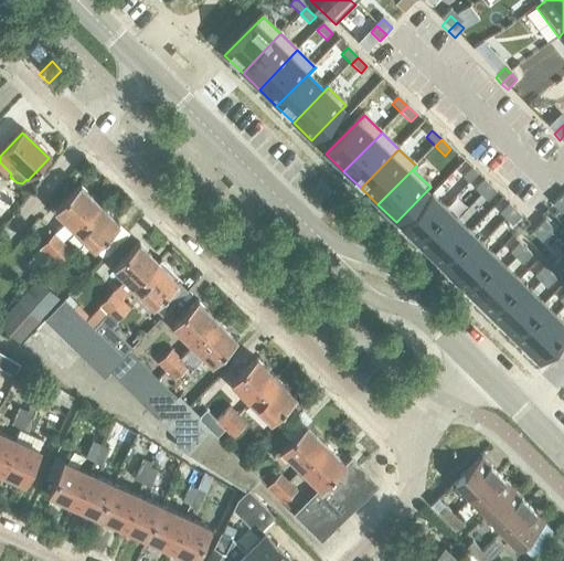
[(471,169),(463,179),(469,184),(478,176),(471,169)]
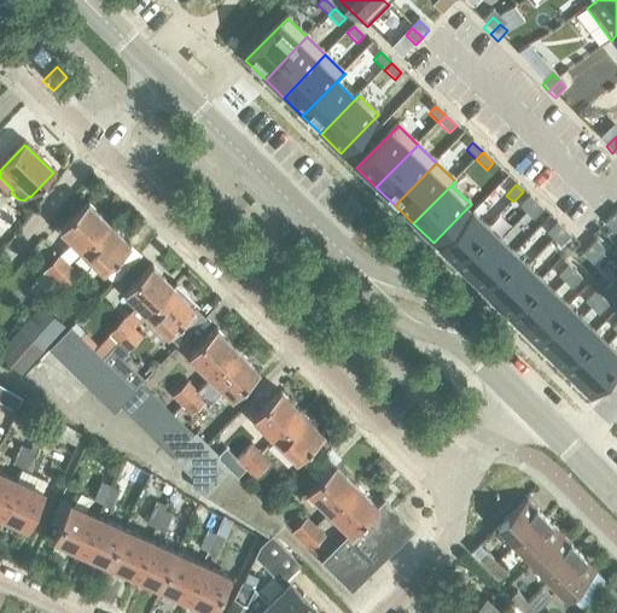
[(530,198),(519,209),(527,215),(536,205),(530,198)]
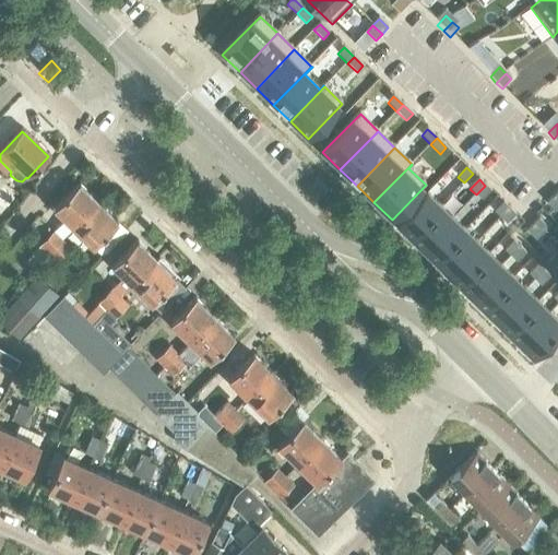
[(54,210),(73,229),(98,204),(79,185),(54,210)]
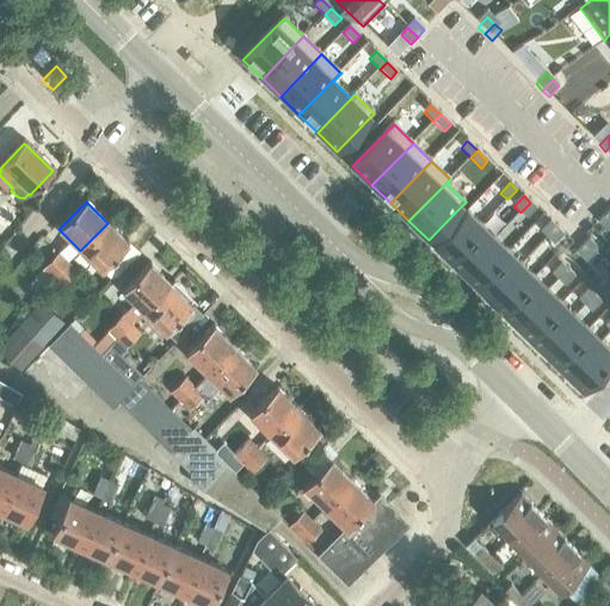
[(530,203),(521,212),(528,220),(537,209),(530,203)]
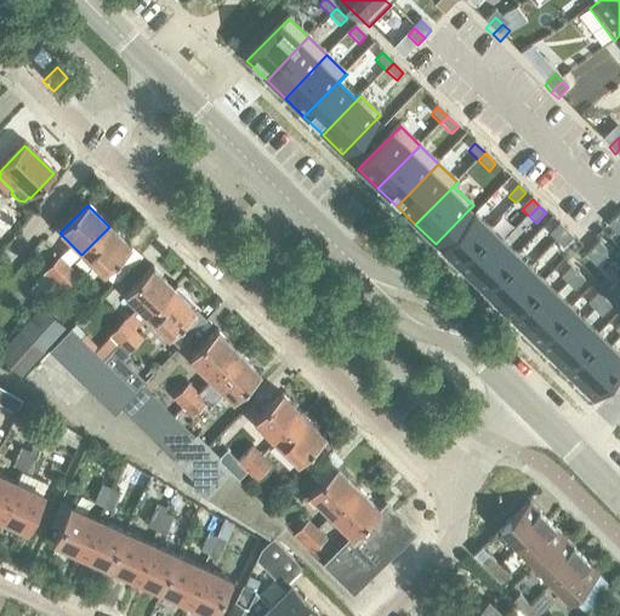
[(475,216),(441,250),(455,264),(489,229),(475,216)]
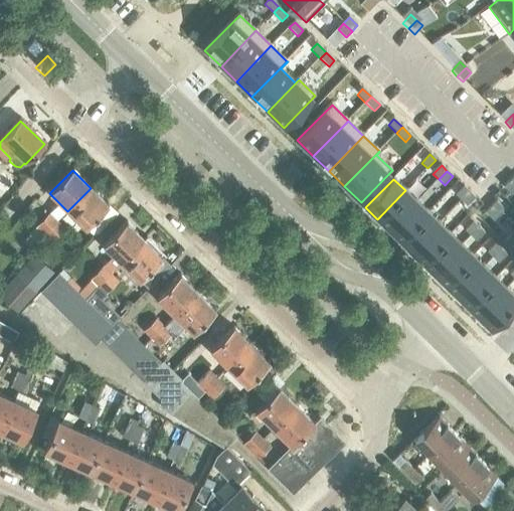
[(513,186),(509,182),(504,188),(512,196),(513,194),(513,186)]
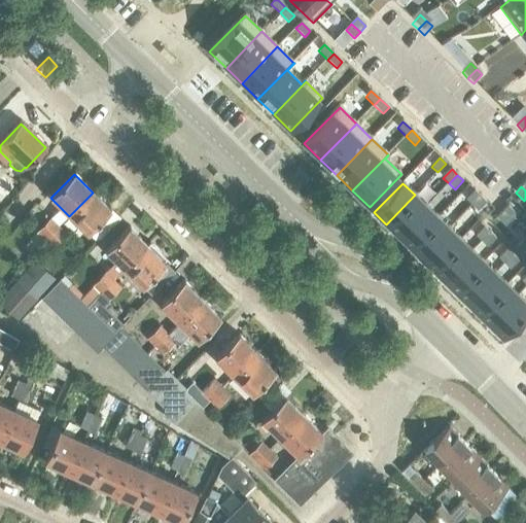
[(475,192),(466,200),(471,206),(481,197),(475,192)]
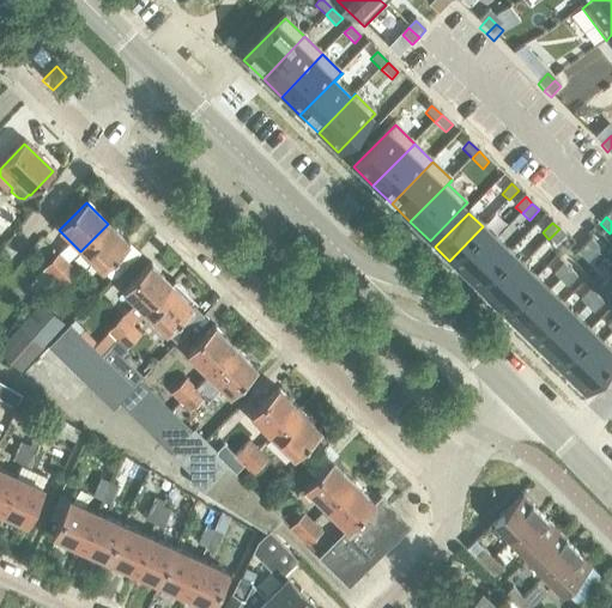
[(108,224),(80,251),(102,273),(129,245),(108,224)]
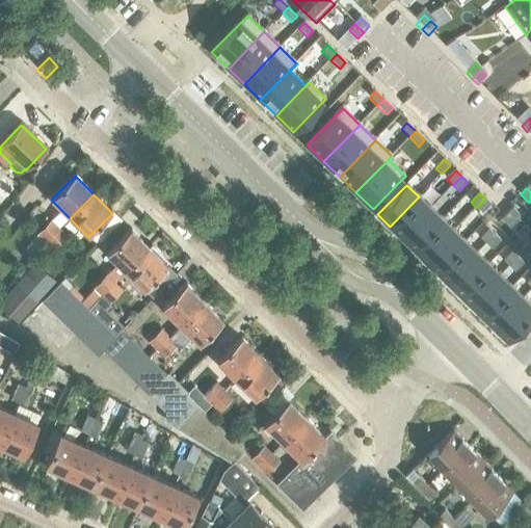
[(419,196),(390,227),(402,238),(430,208),(419,196)]
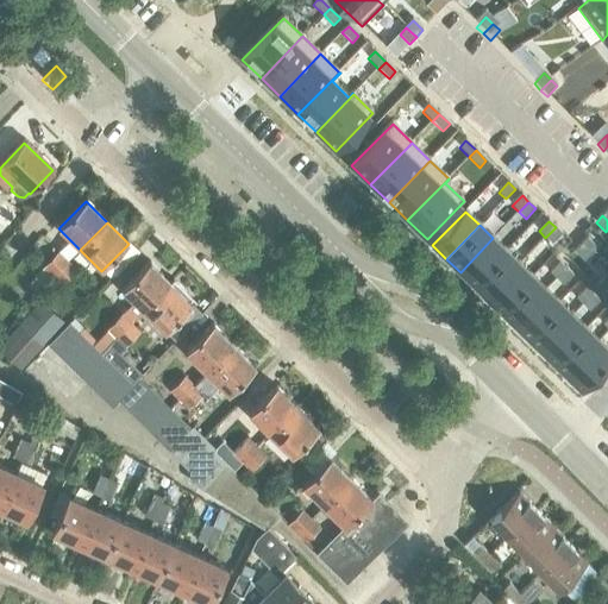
[(556,227),(545,238),(552,245),(562,234),(556,227)]
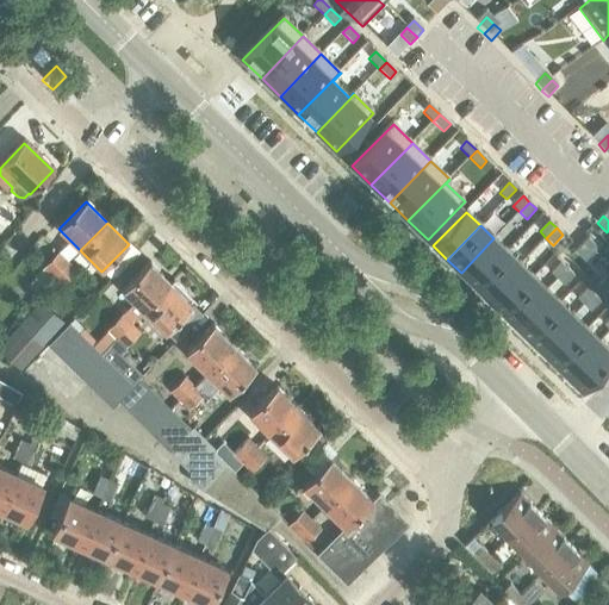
[(493,238),(461,273),(474,286),(508,251),(493,238)]
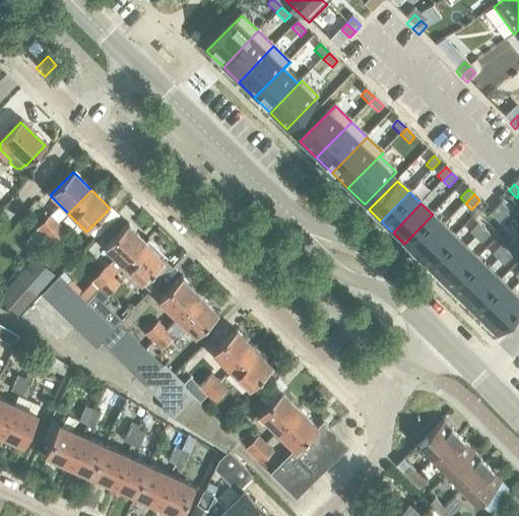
[(501,203),(496,209),(504,218),(510,212),(501,203)]
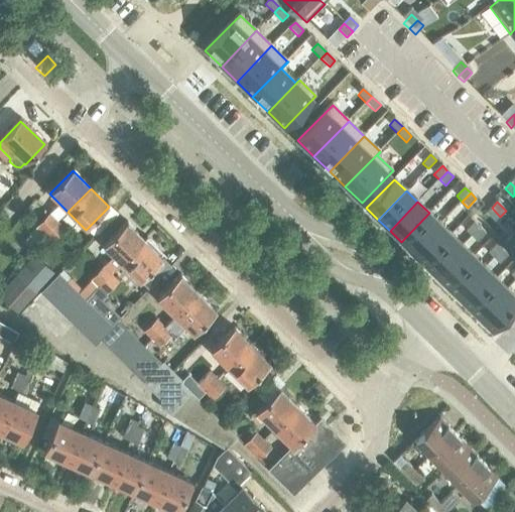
[(492,208),(486,214),(494,222),(500,217),(492,208)]
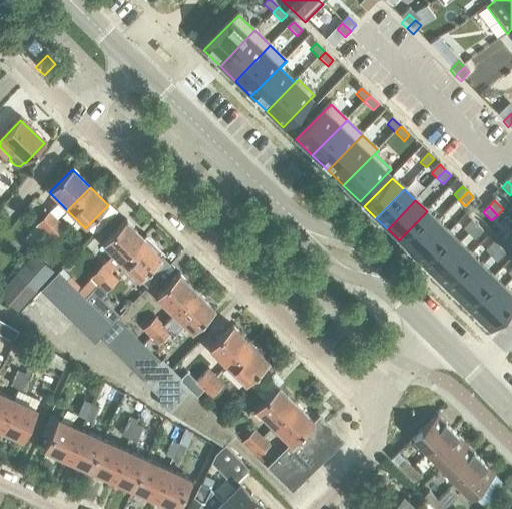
[(427,211),(399,240),(410,250),(438,222),(427,211)]
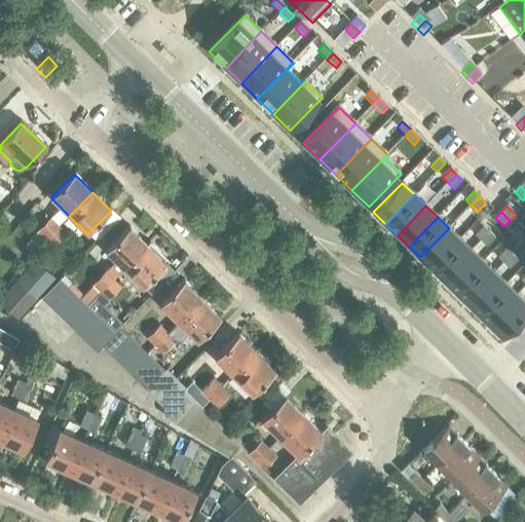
[(38,233),(45,240),(58,228),(50,221),(38,233)]
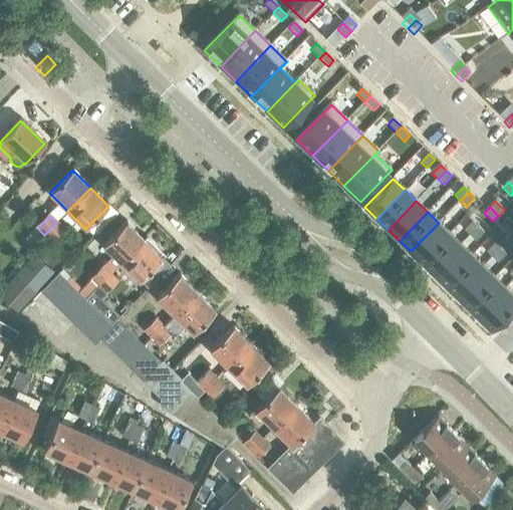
[(472,222),(464,231),(470,236),(478,228),(472,222)]
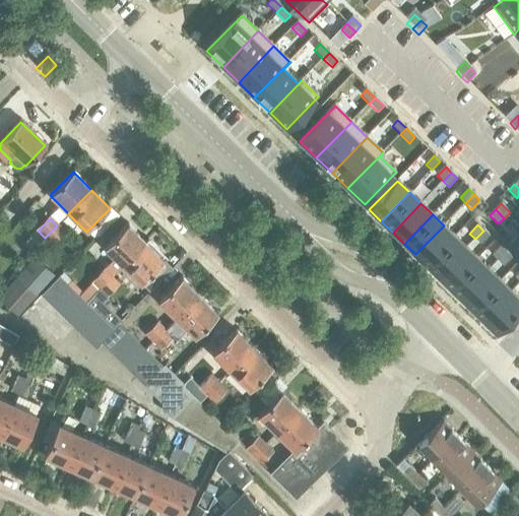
[(57,226),(45,238),(53,245),(64,233),(57,226)]
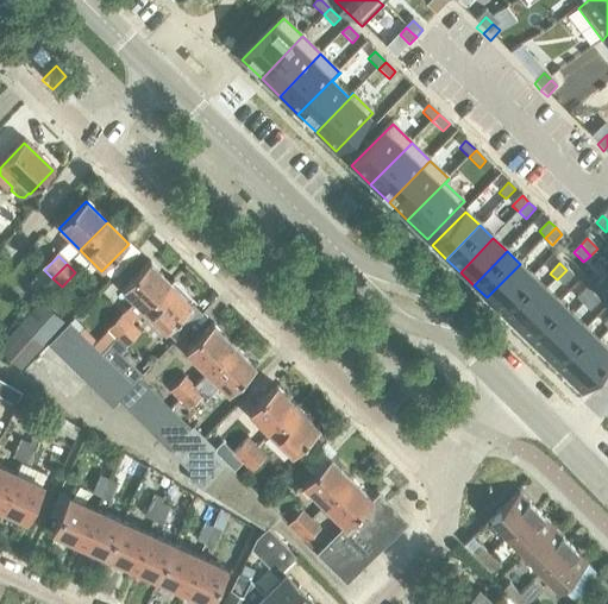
[(135,303),(121,316),(131,325),(143,312),(170,284),(150,264),(123,291),(135,303)]
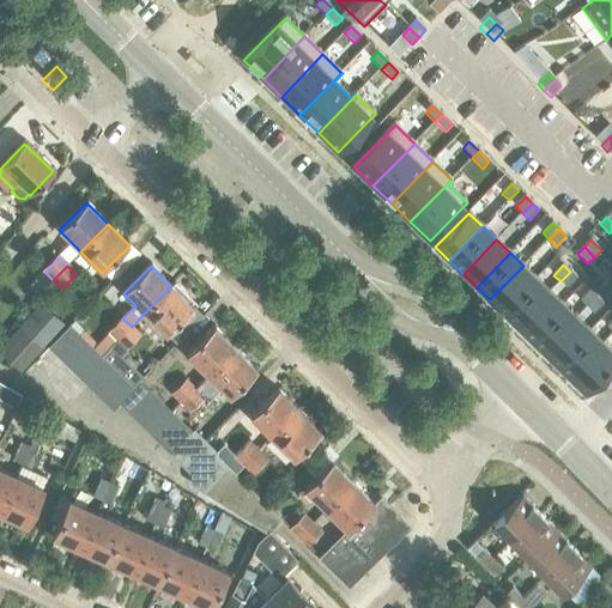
[(523,266),(490,299),(503,312),(537,279),(523,266)]
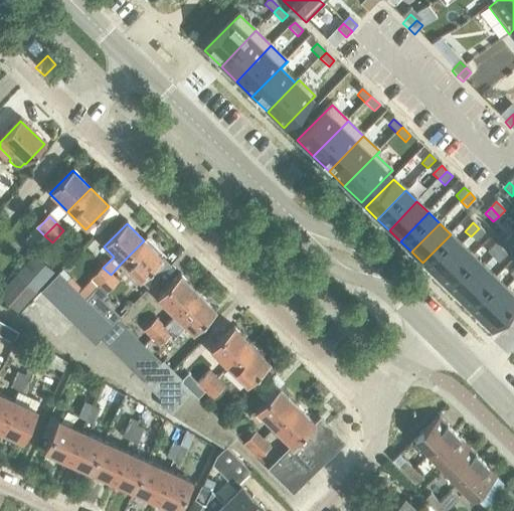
[(479,228),(471,236),(476,242),(485,233),(479,228)]
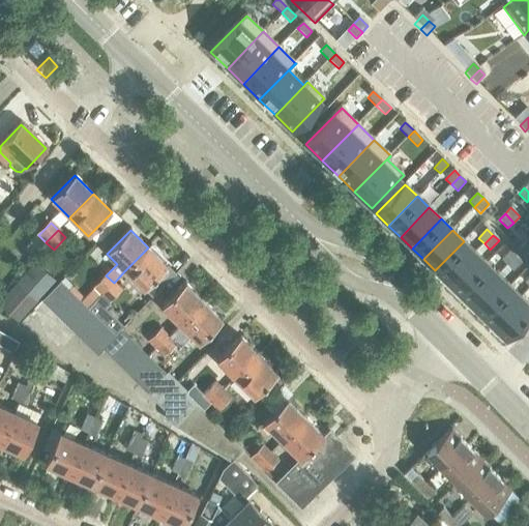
[(528,237),(517,250),(528,261),(528,237)]
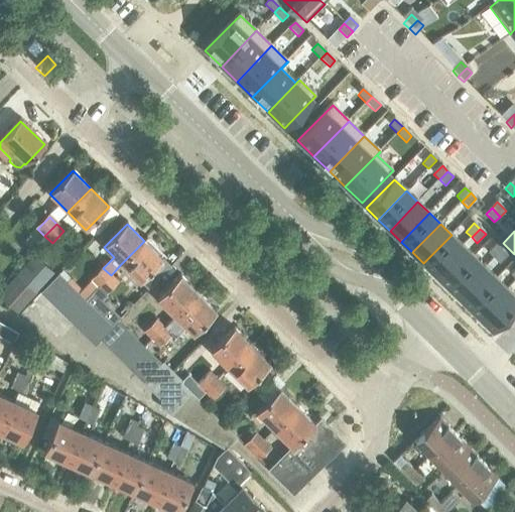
[(452,235),(423,263),(434,274),(463,246),(452,235)]
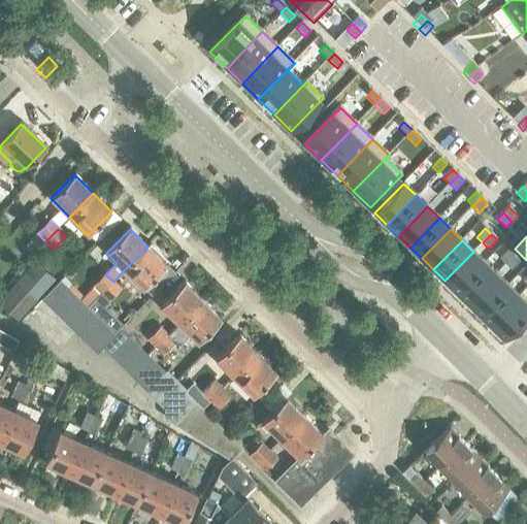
[(147,247),(124,270),(143,289),(152,297),(175,273),(166,265),(147,247)]
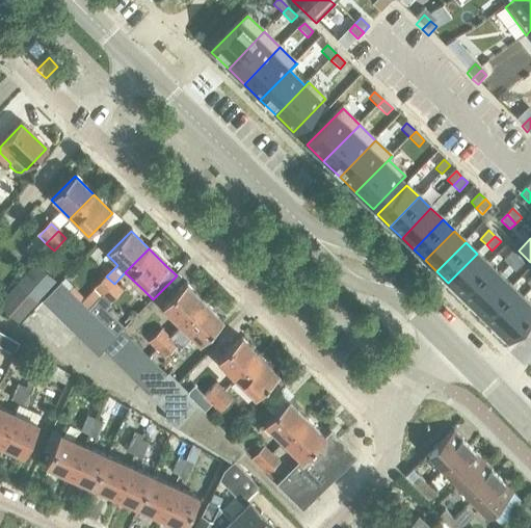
[(511,253),(503,261),(509,267),(518,258),(511,253)]
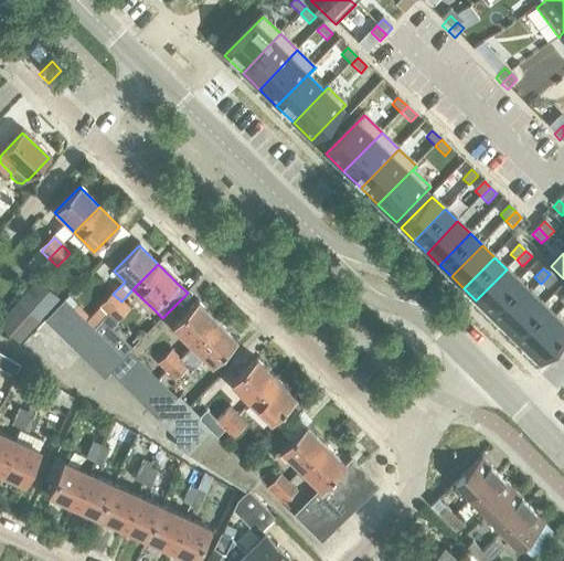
[(507,270),(476,300),(488,313),(519,282),(507,270)]
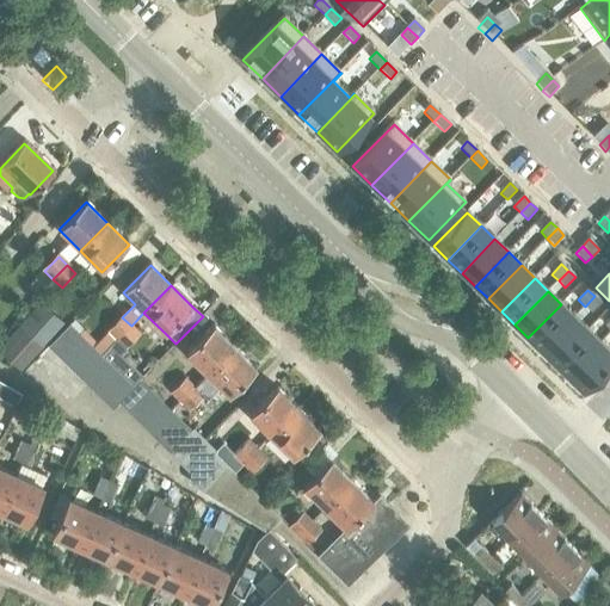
[(595,296),(585,307),(592,314),(602,303),(595,296)]
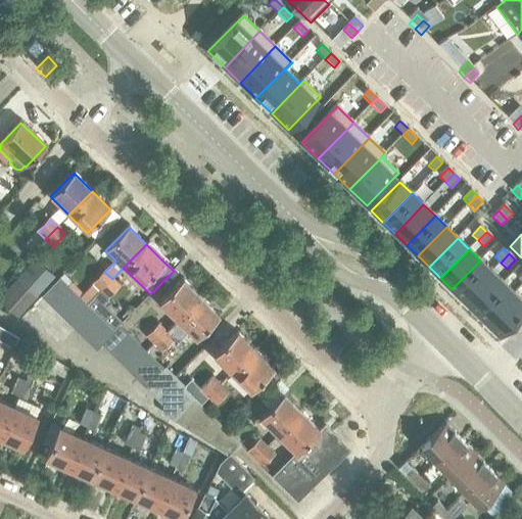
[(34,261),(0,298),(0,305),(16,321),(53,279),(34,261)]
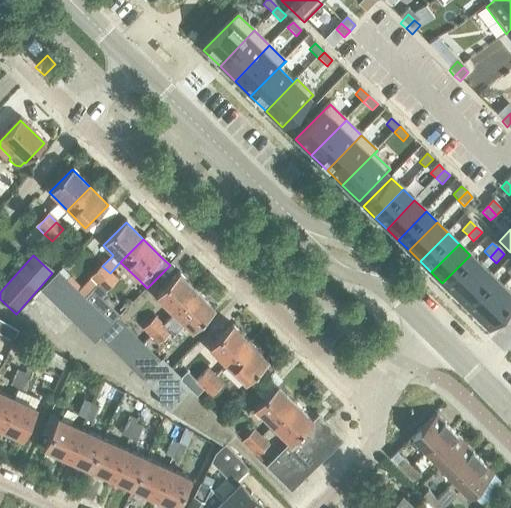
[(470,255),(442,283),(454,294),(481,266),(470,255)]
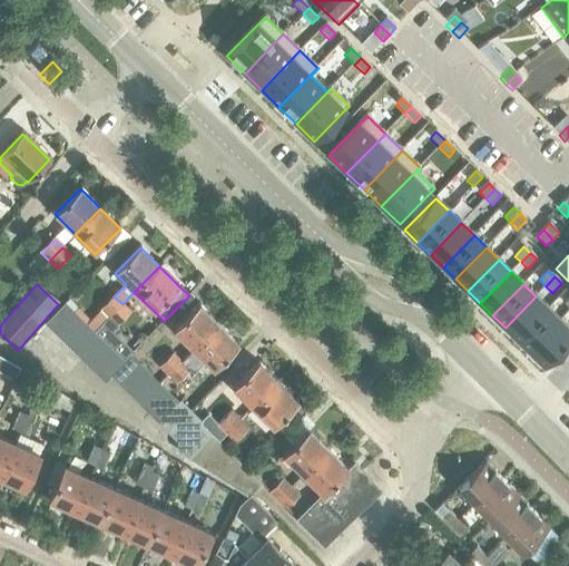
[(114,296),(101,310),(109,318),(123,304),(114,296)]
